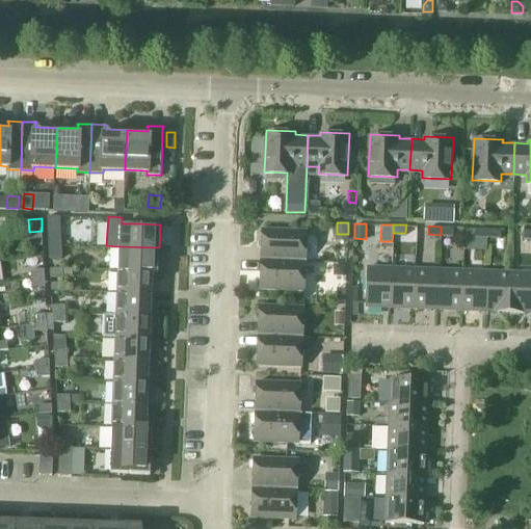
[(441,227),(441,235),(453,235),(453,227),(441,227)]
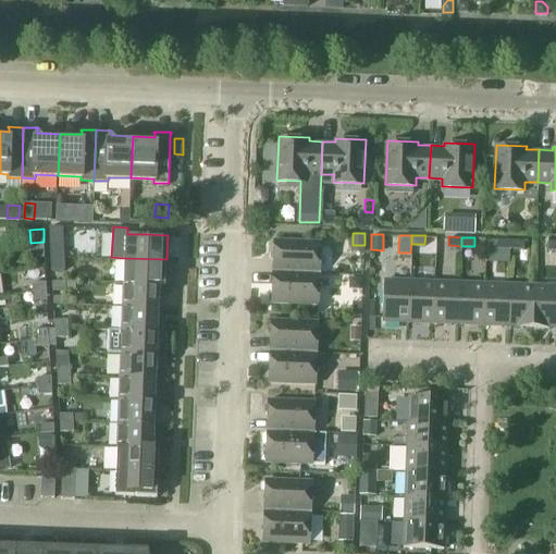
[(273,270),(320,271),(321,241),(275,238),(273,270)]
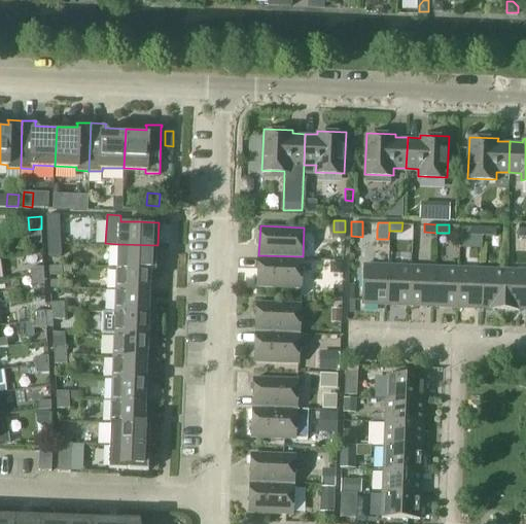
[(484,234),(484,225),(471,225),(471,234),(484,234)]
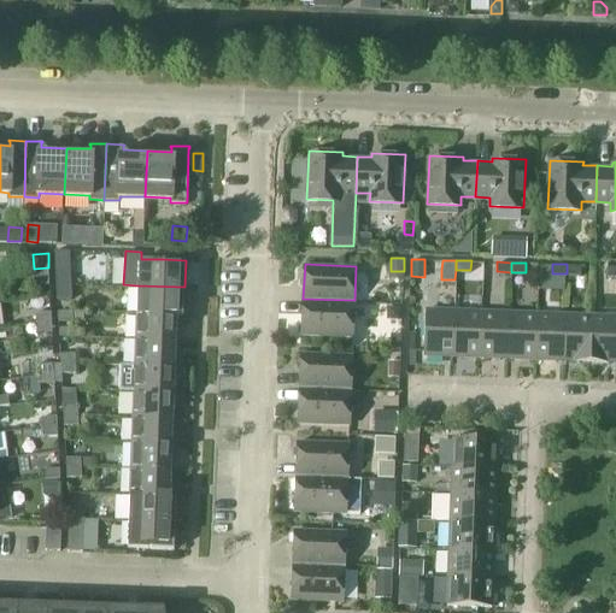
[(567,264),(567,273),(581,275),(581,265),(567,264)]
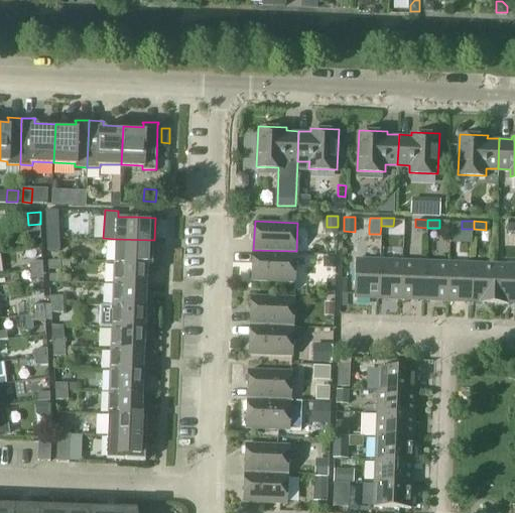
[(41,236),(41,233),(40,224),(28,225),(29,237),(41,236)]
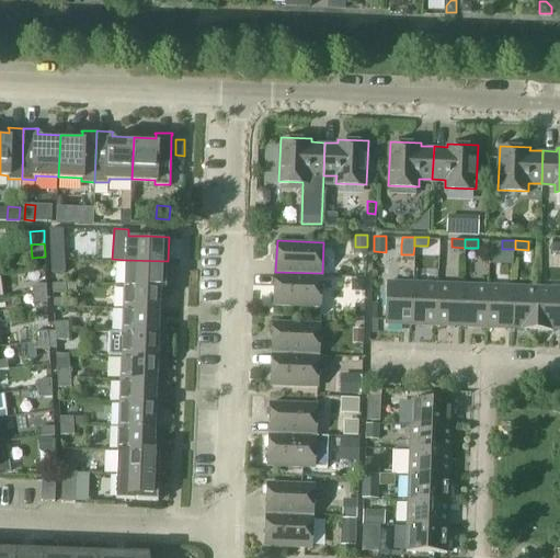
[(52,258),(65,258),(64,243),(50,245),(52,258)]
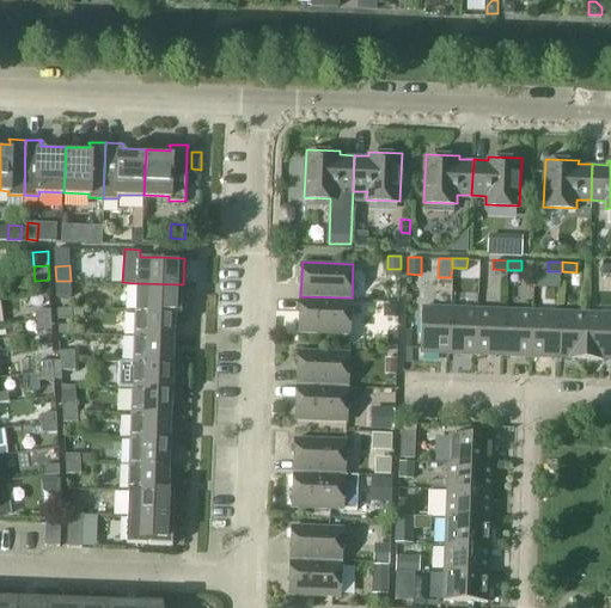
[(72,295),(71,281),(56,281),(56,295),(72,295)]
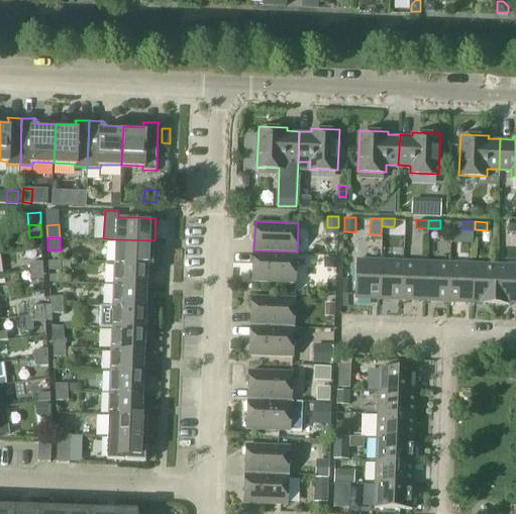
[(153,262),(155,240),(115,239),(115,262),(153,263),(153,262)]
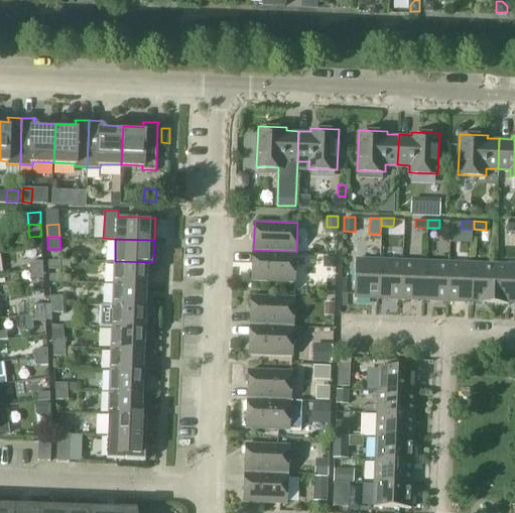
[(295,280),(296,251),(253,250),(252,278),(295,280)]
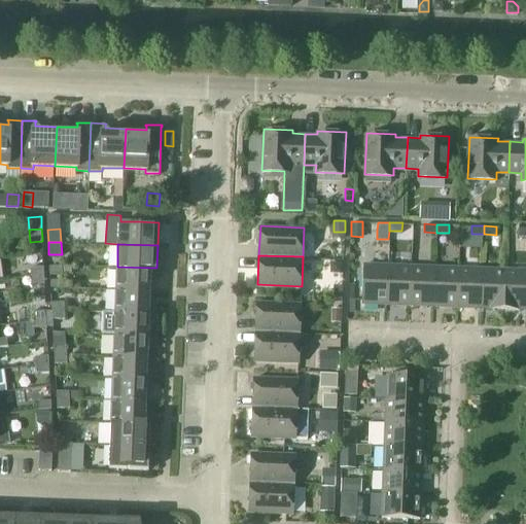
[(330,262),(330,267),(336,272),(340,272),(341,262),(330,262)]
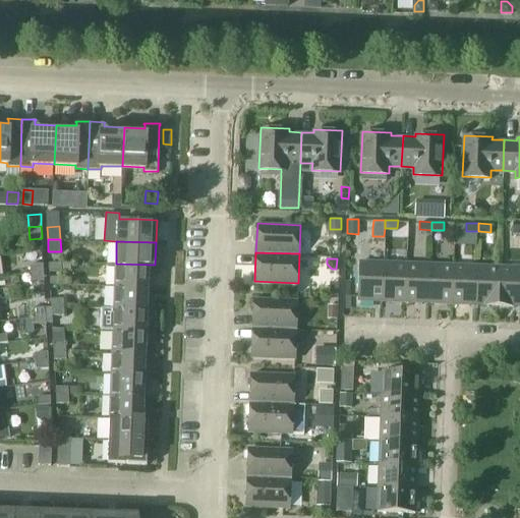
[(62,270),(61,261),(49,262),(49,271),(62,270)]
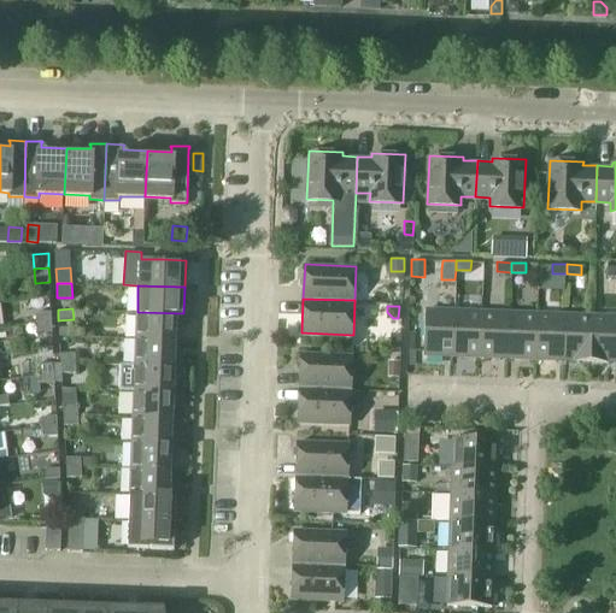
[(452,354),(453,310),(426,308),(424,353),(452,354)]
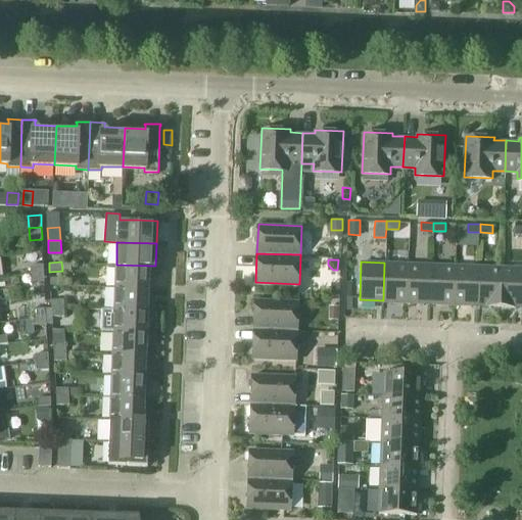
[(407,301),(408,263),(384,263),(383,300),(407,301)]
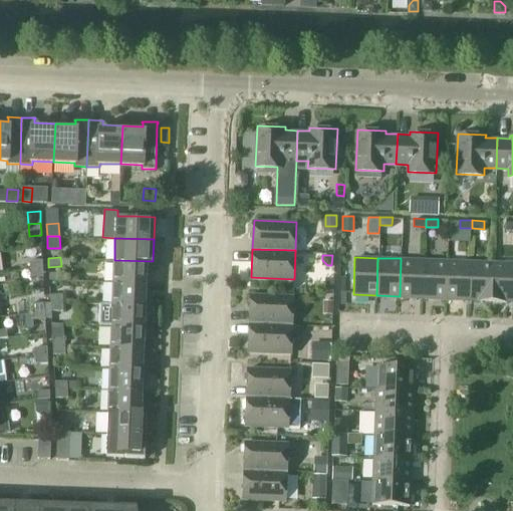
[(423,297),(424,259),(401,258),(400,296),(423,297)]
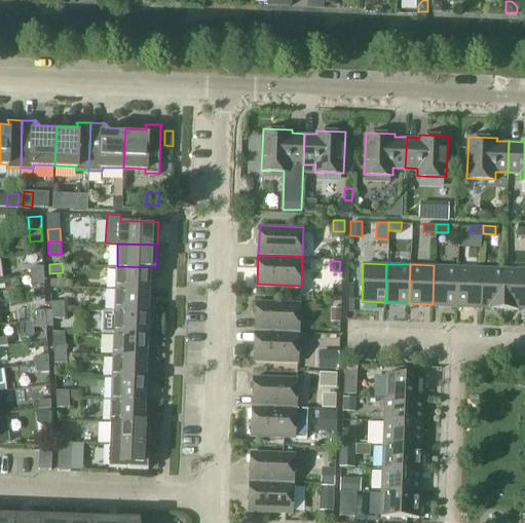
[(31,274),(44,273),(43,265),(31,265),(31,274)]
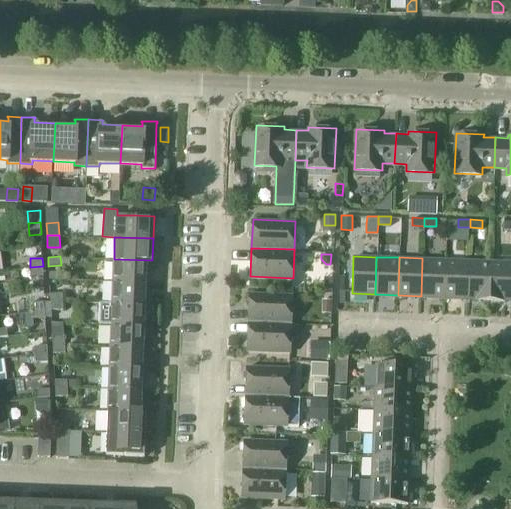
[(444,297),(445,259),(422,258),(421,296),(444,297)]
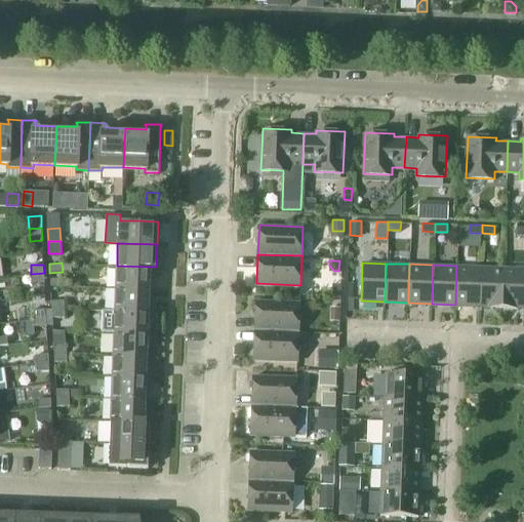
[(156,268),(156,267),(117,266),(116,287),(150,288),(151,268),(156,268)]
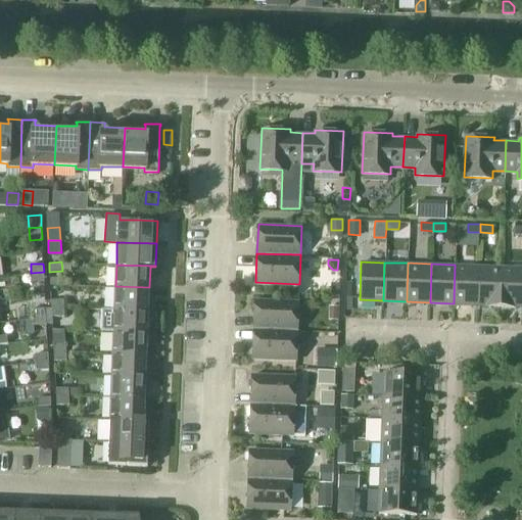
[(477,304),(478,266),(455,265),(454,303),(477,304)]
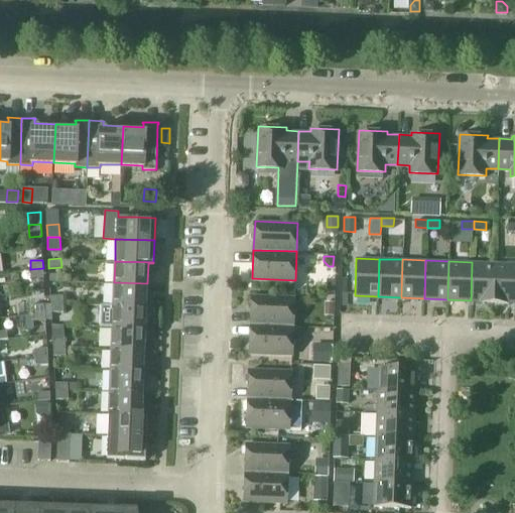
[(494,300),(495,263),(472,262),(471,300),(494,300)]
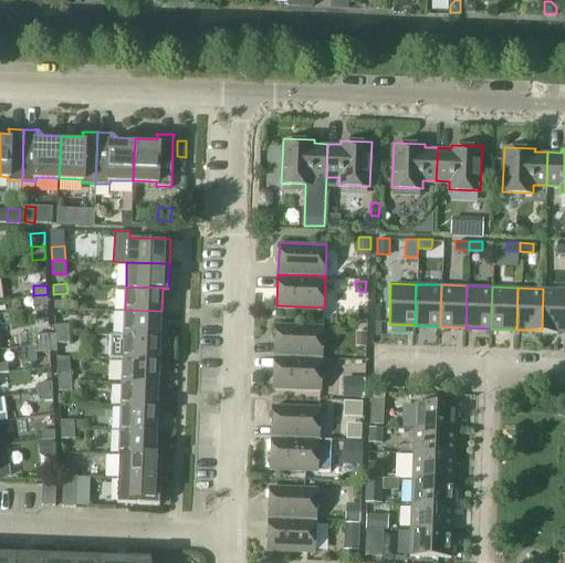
[(564,289),(543,289),(542,330),(564,331),(564,289)]
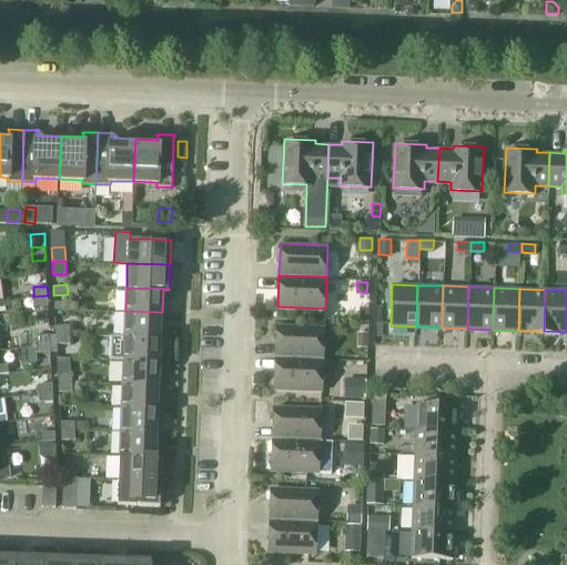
[(34,305),(48,304),(48,295),(33,296),(34,305)]
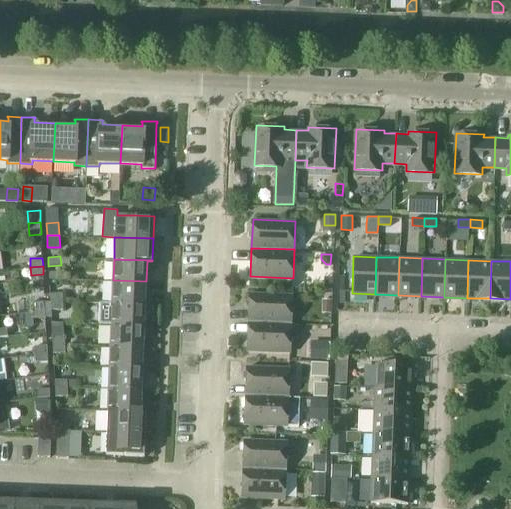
[(145,302),(146,281),(113,280),(112,302),(150,303),(150,302),(145,302)]
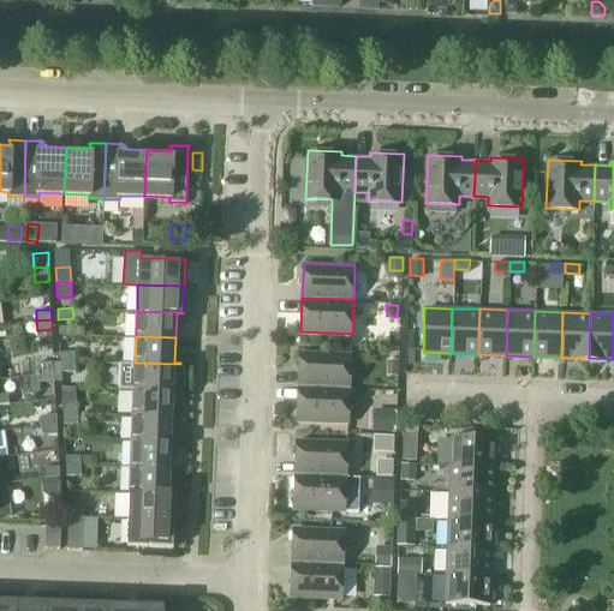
[(60,361),(76,360),(75,351),(60,351),(60,361)]
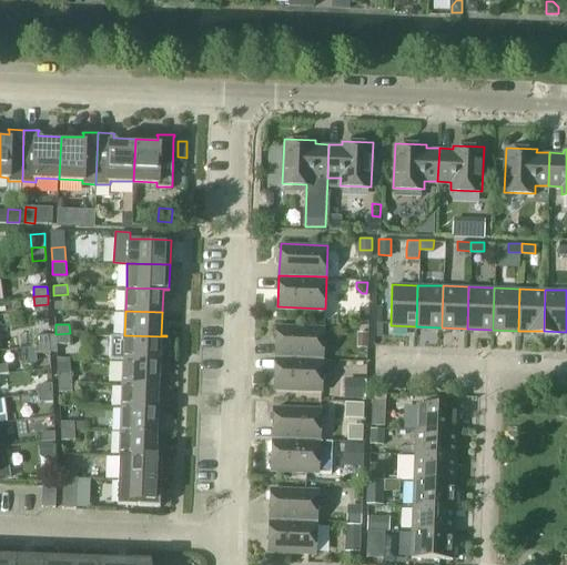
[(276,356),(323,359),(324,326),(277,324),(276,356)]
